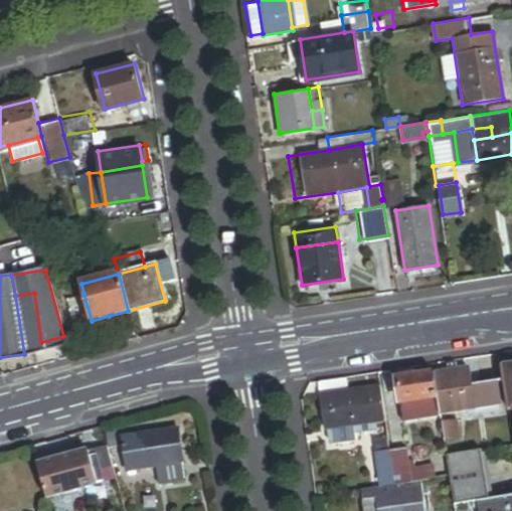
[(34,293),(15,296),(24,354),(43,350),(41,342),(34,293)]
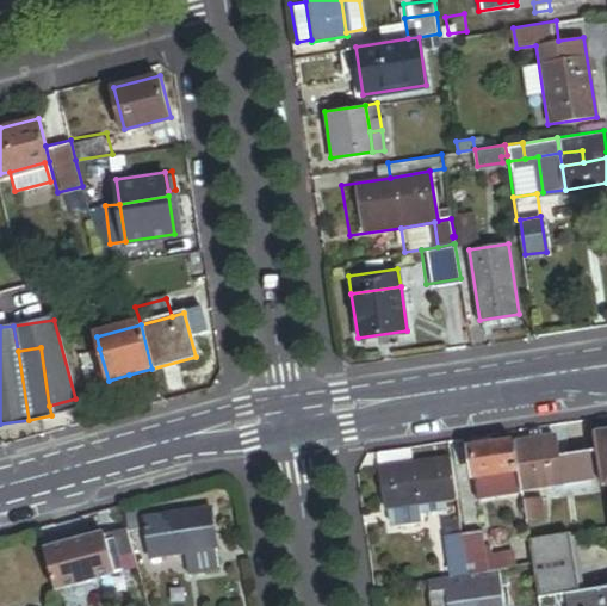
[(131,383),(129,375),(109,381),(99,348),(80,354),(92,394),(131,383)]
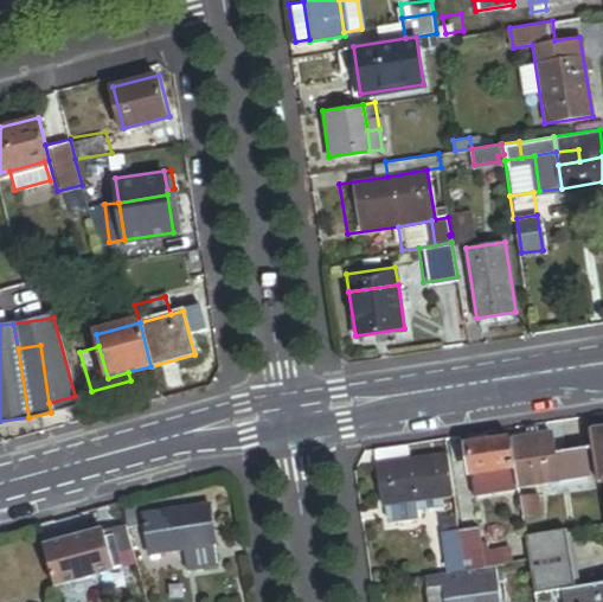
[(602,427),(589,429),(592,448),(596,472),(597,478),(602,476),(602,427)]
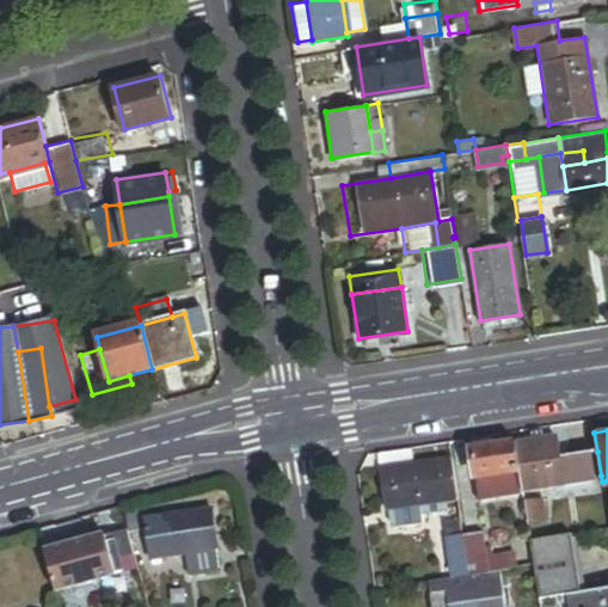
[(563,482),(559,458),(556,434),(548,435),(533,437),(541,485),(563,482)]
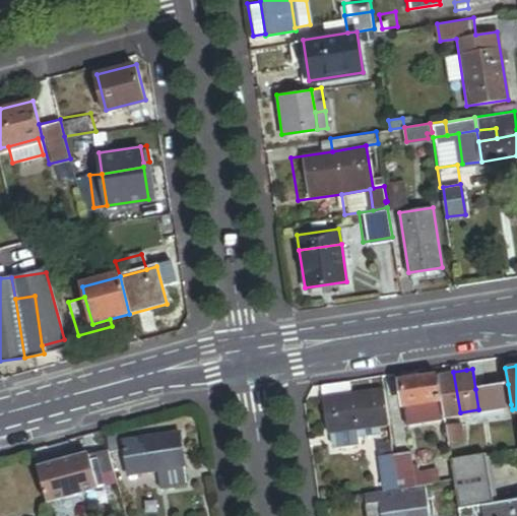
[(453,372),(438,374),(441,396),(444,414),(460,412),(453,372)]
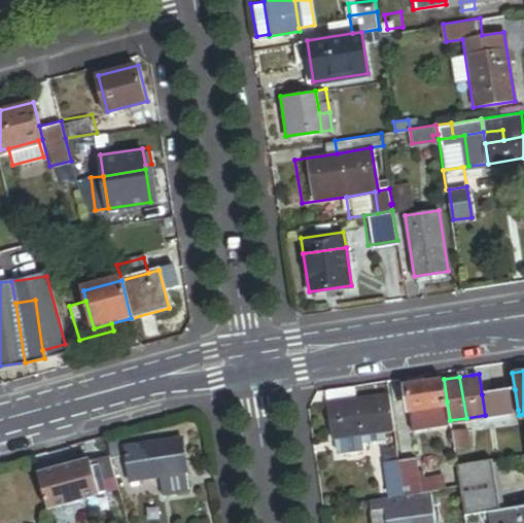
[(447,402),(444,379),(406,385),(409,408),(447,402)]
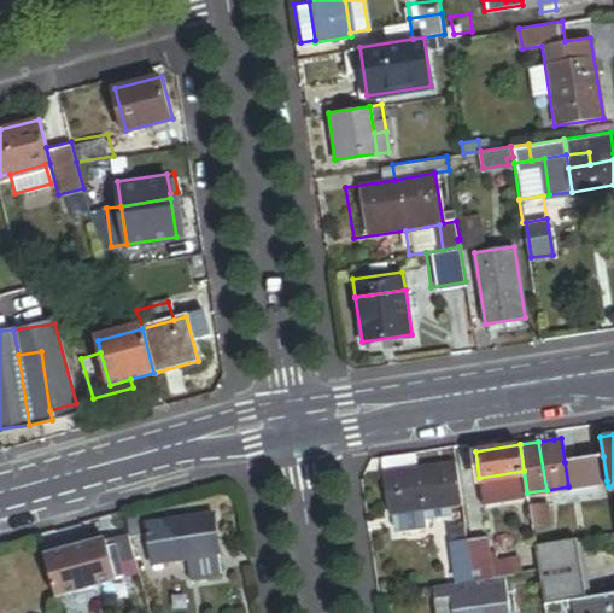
[(385,472),(413,468),(410,453),(382,456),(385,472)]
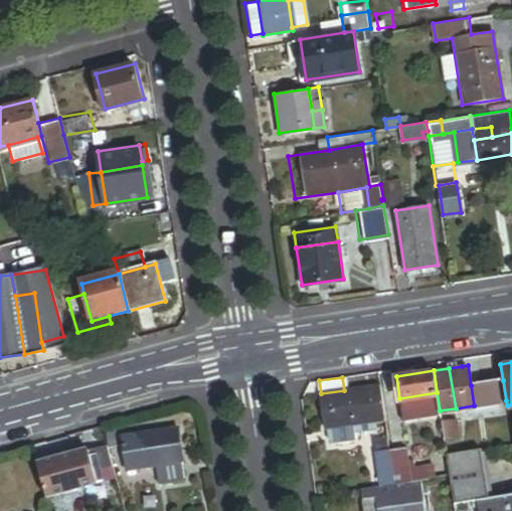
[(506,400),(503,380),(471,385),(474,405),(506,400)]
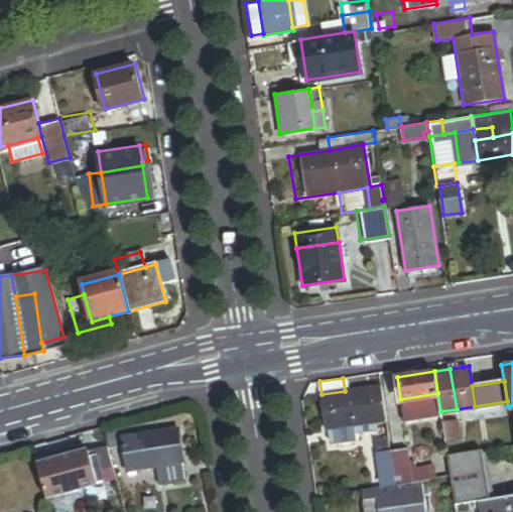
[(385,418),(380,386),(345,391),(322,394),(326,427),(328,426),(330,439),(334,443),(350,440),(353,436),(353,432),(376,428),(374,420),(385,418)]
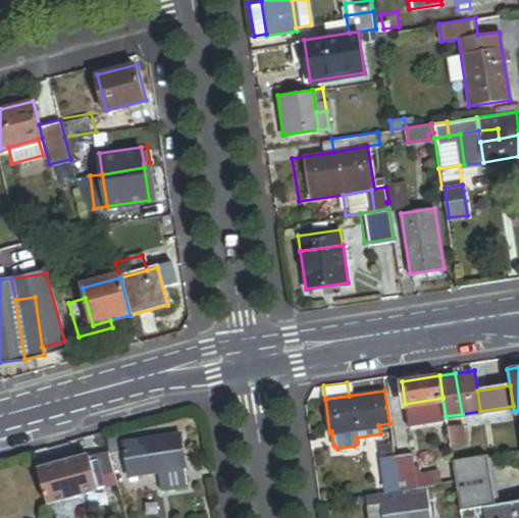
[(443,398),(405,404),(408,424),(446,419),(446,416),(443,398)]
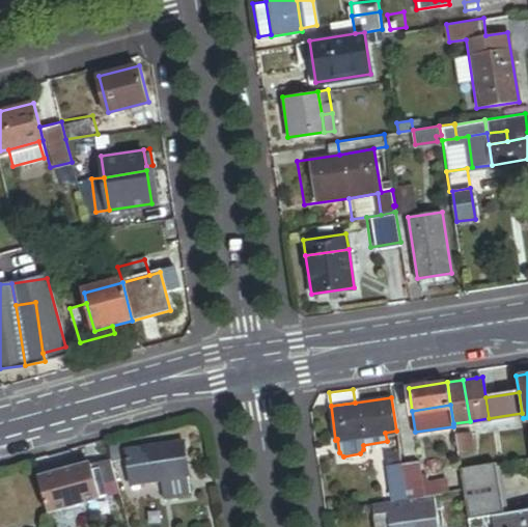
[(454,433),(457,449),(472,447),(470,430),(454,433)]
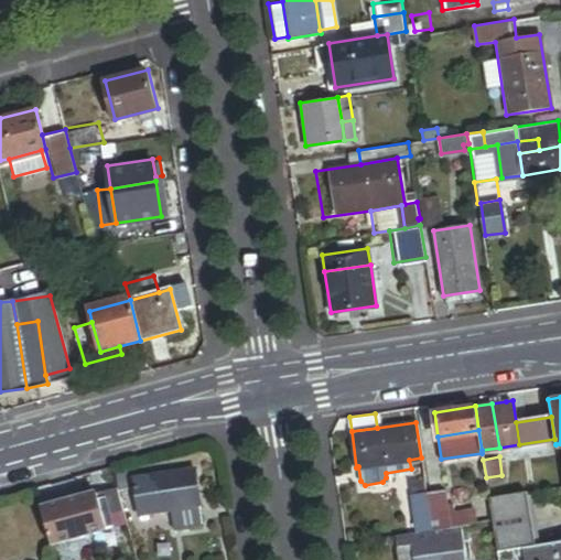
[(194,467),(133,477),(139,514),(168,509),(196,505),(200,504),(194,467)]
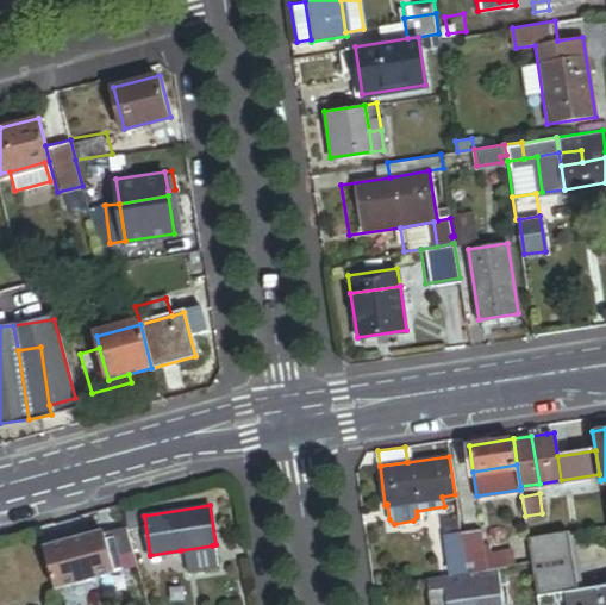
[(126,529),(107,534),(117,571),(137,565),(126,529)]
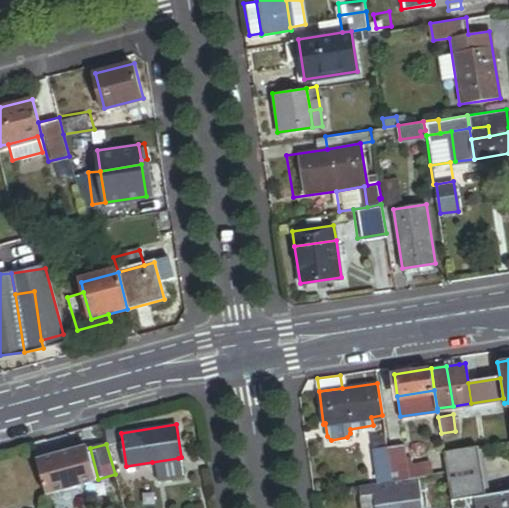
[(403,445),(387,447),(388,453),(392,478),(416,475),(432,472),(430,459),(411,462),(410,456),(405,456),(403,445)]
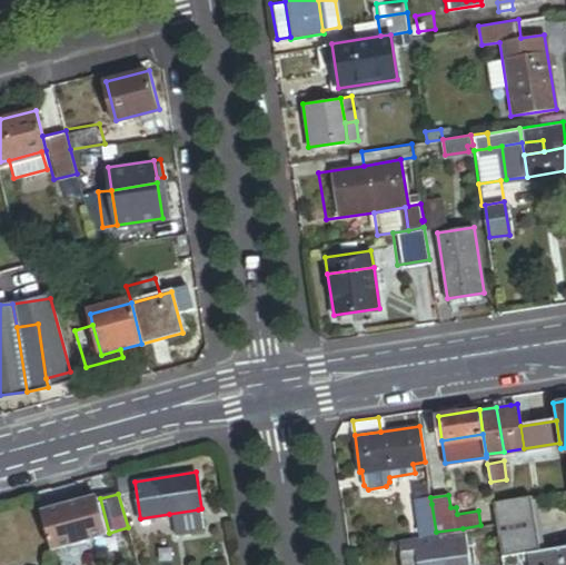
[(538,549),(530,495),(493,501),(502,555),(529,552),(538,549)]
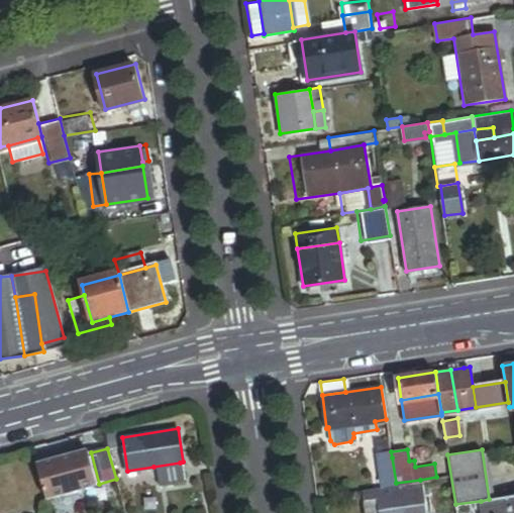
[(91,452),(60,462),(68,493),(99,484),(91,452)]
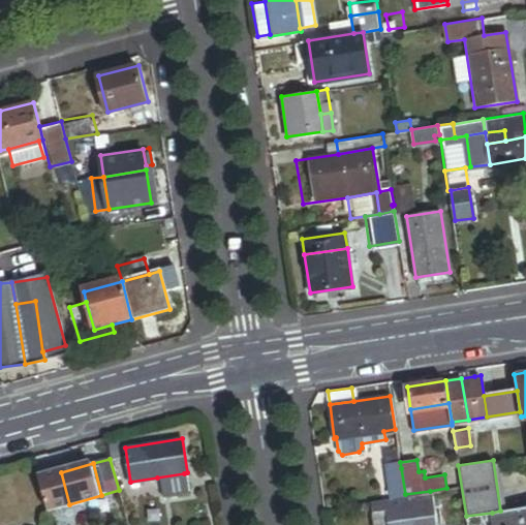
[(396,496),(405,494),(401,468),(385,470),(389,492),(395,491),(396,496)]
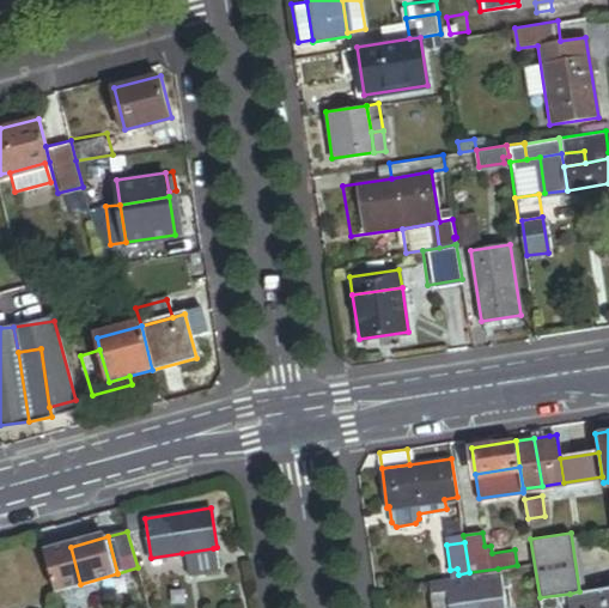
[(71,547),(44,554),(55,590),(80,584),(71,547)]
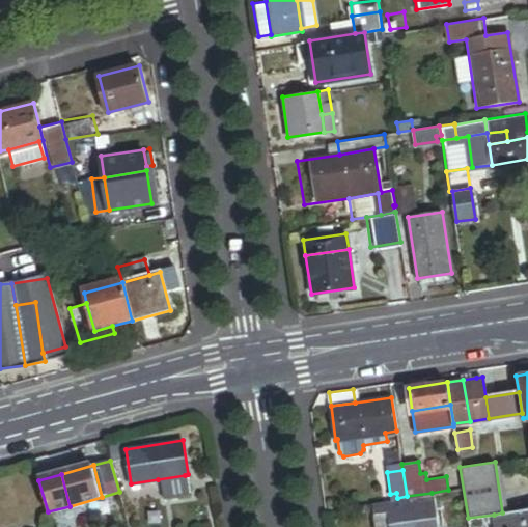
[(185,475),(158,479),(161,498),(188,494),(185,475)]
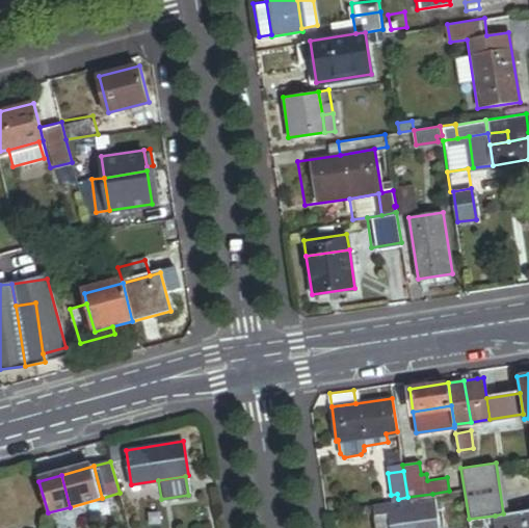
[(371,527),(391,527),(388,507),(433,500),(432,494),(407,497),(398,499),(368,503),(371,527)]
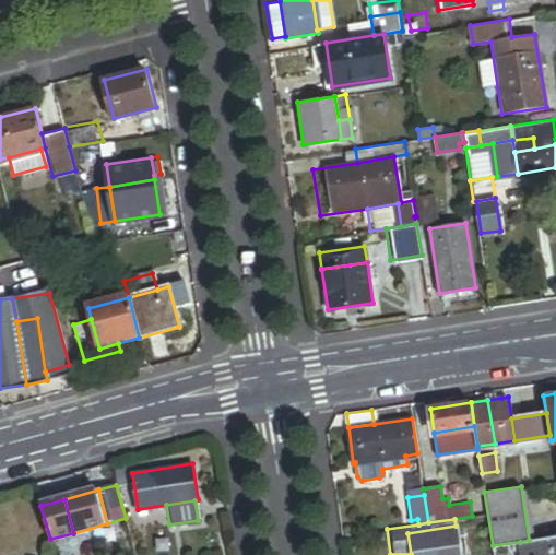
[(460,554),(456,526),(407,533),(411,554),(460,554)]
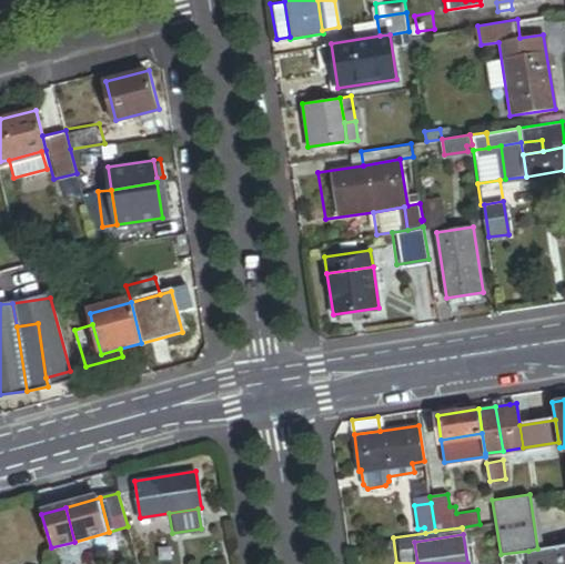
[(564,563),(564,544),(537,549),(528,551),(530,563),(564,563)]
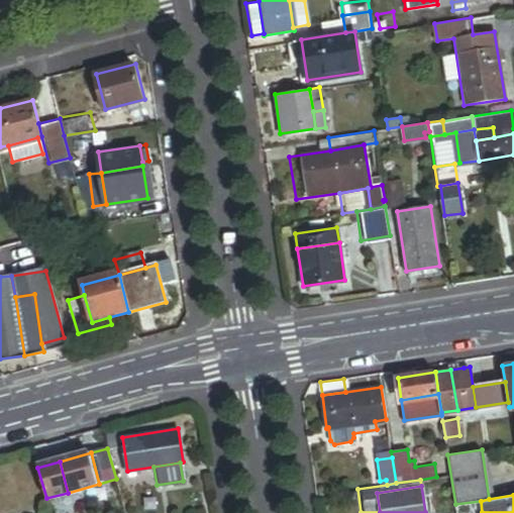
All buildings are outlined.
